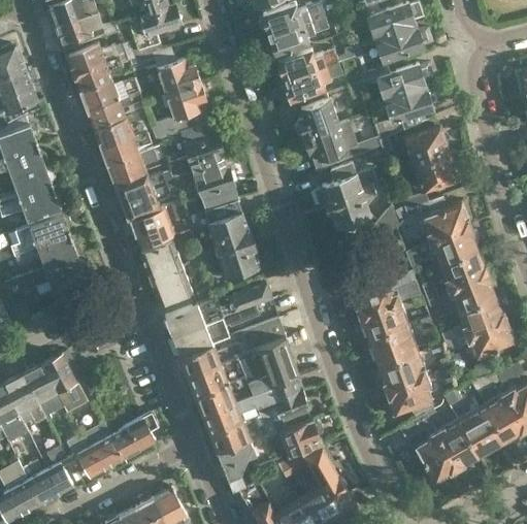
[(104,0),(69,0),(48,7),(56,26),(107,7),(105,4),(104,1),(104,0)]
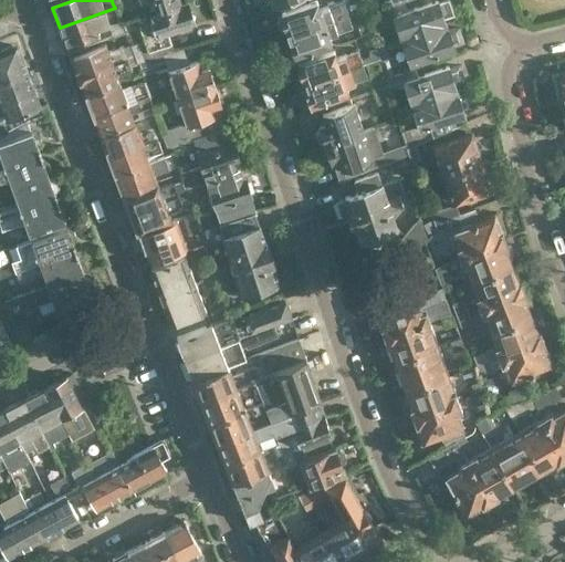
[(179,9),(176,0),(136,0),(144,19),(144,20),(148,18),(149,19),(179,9)]
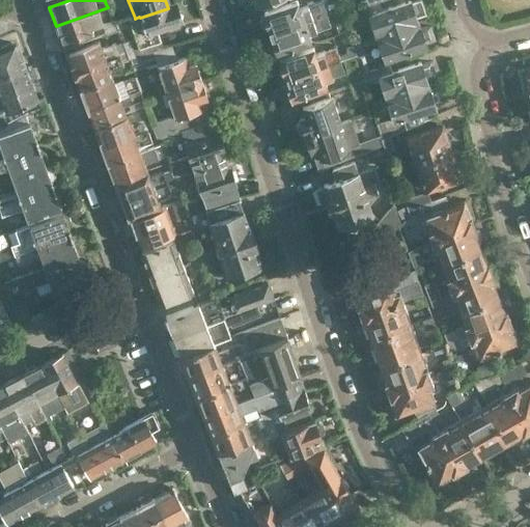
[(244,0),(248,10),(254,8),(254,9),(282,0),(244,0)]
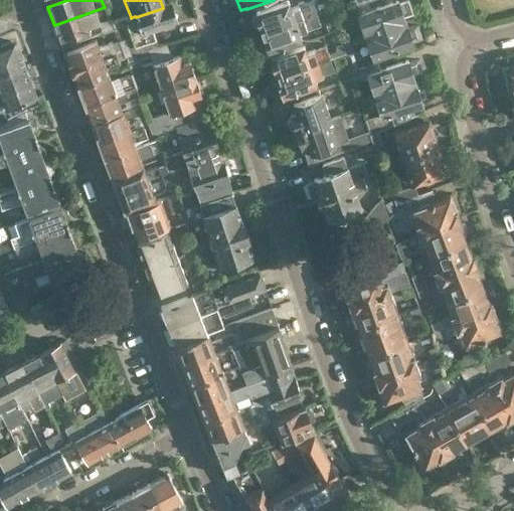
[(262,35),(316,17),(322,15),(329,13),(324,0),(314,0),(315,3),(312,4),(312,5),(291,12),(288,5),(254,16),(255,17),(251,21),(253,28),(260,29),(262,35)]
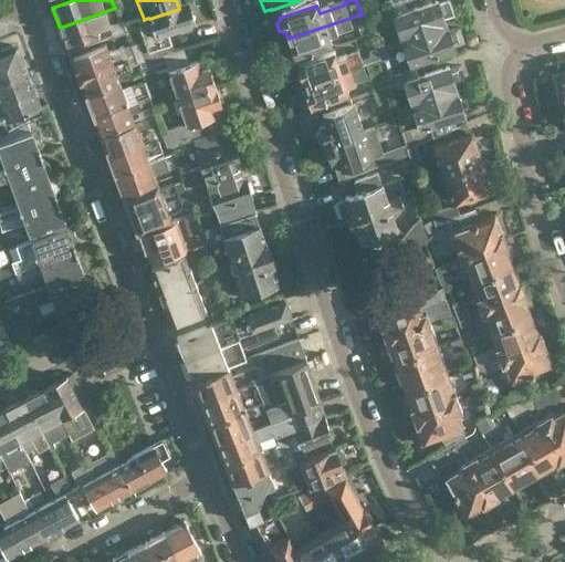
[(364,21),(365,21),(388,12),(384,0),(382,0),(365,6),(363,0),(356,0),(362,14),(364,21)]
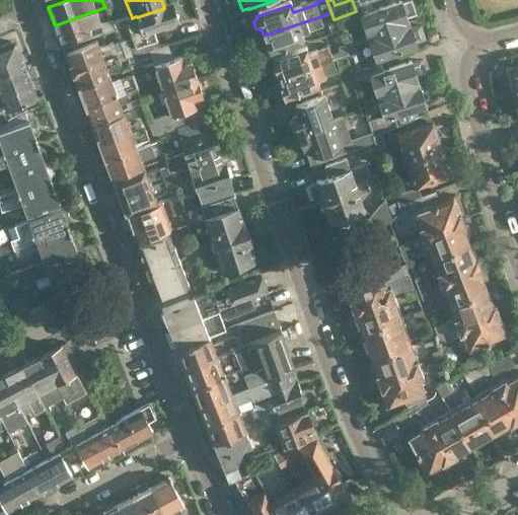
[(358,0),(360,4),(356,5),(358,11),(373,6),(370,0),(358,0)]
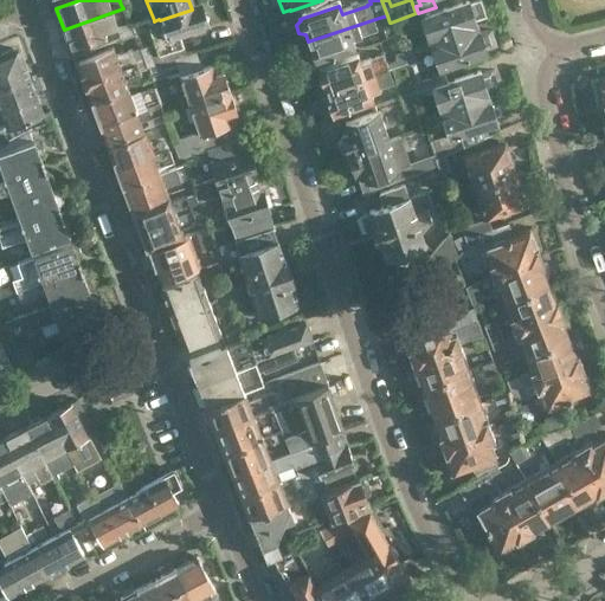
[(436,7),(418,13),(430,47),(476,31),(474,24),(483,20),(478,6),(469,8),(468,6),(438,15),(436,7)]
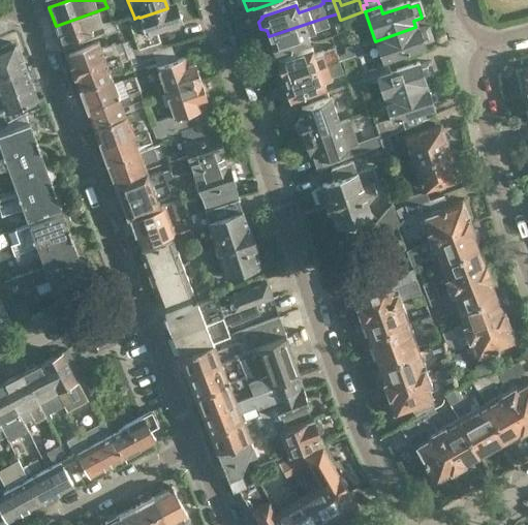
[(174,6),(167,8),(140,18),(138,17),(134,19),(134,18),(126,21),(134,41),(121,45),(125,57),(127,62),(129,61),(161,51),(156,33),(165,30),(169,33),(178,30),(179,26),(180,26),(174,6)]
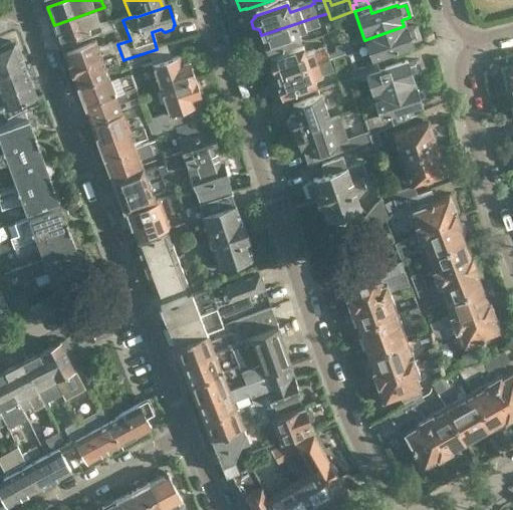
[(65,56),(79,50),(77,46),(75,39),(90,34),(88,28),(109,21),(104,7),(54,25),(65,56)]
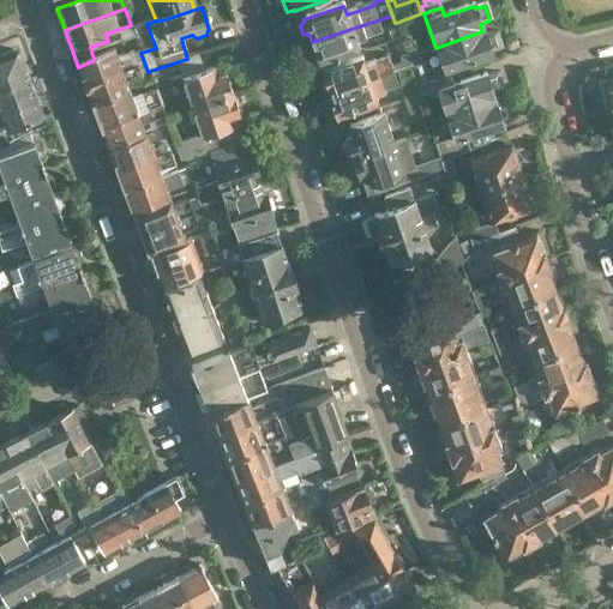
[(320,66),(360,53),(356,44),(383,36),(377,20),(312,42),(313,48),(308,52),(312,62),(319,64),(320,66)]
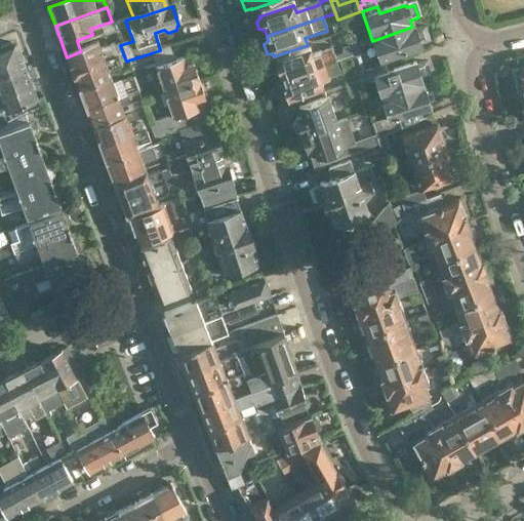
[(332,29),(335,37),(344,35),(340,26),(332,29)]
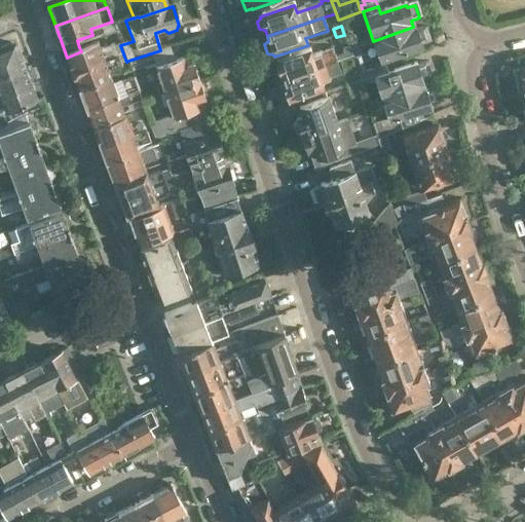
[(415,34),(413,27),(373,41),(380,63),(421,48),(420,46),(428,43),(424,31),(415,34)]
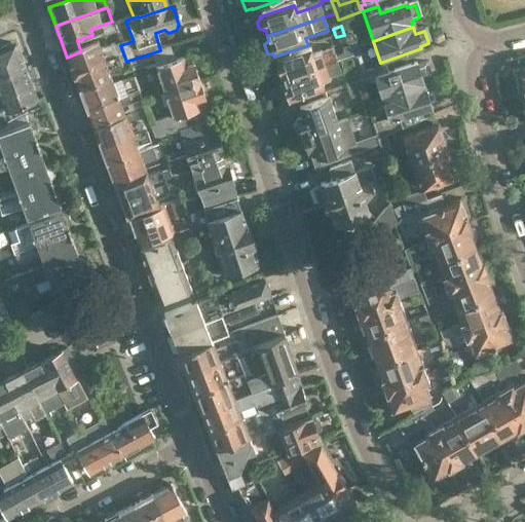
[(0,79),(25,71),(16,47),(10,45),(0,50),(0,79)]
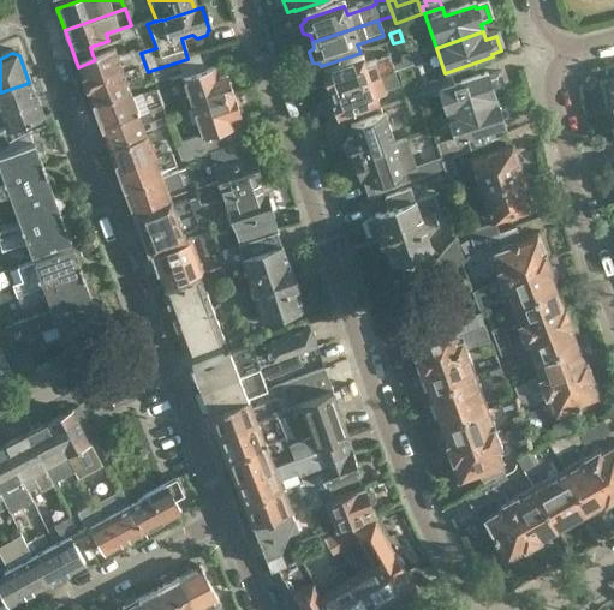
[(141,53),(135,55),(118,61),(115,53),(95,60),(78,67),(85,88),(145,66),(141,53)]
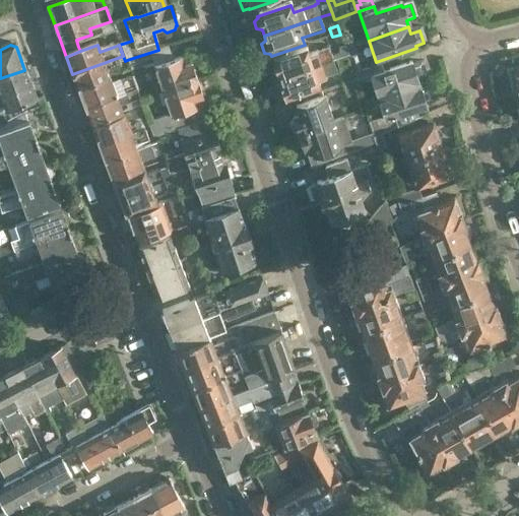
[(173,63),(171,57),(167,47),(158,50),(127,60),(130,71),(155,63),(157,68),(153,69),(161,93),(196,82),(191,65),(183,67),(181,60),(173,63)]
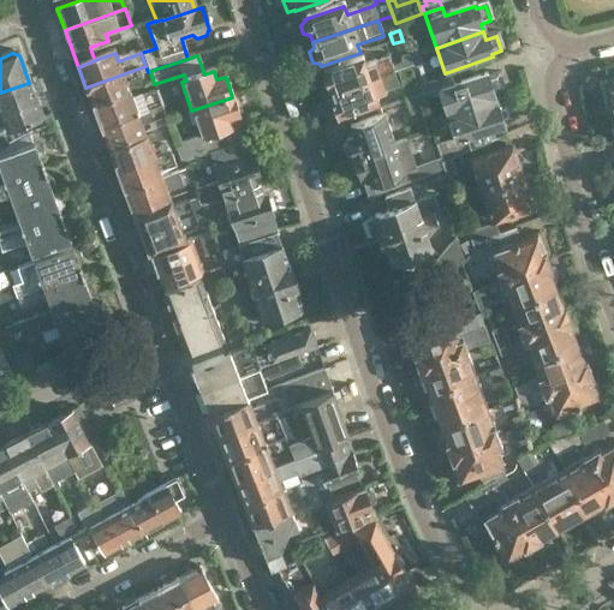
[(331,96),(394,73),(410,69),(406,59),(391,64),(389,60),(365,69),(363,59),(323,73),(331,96)]
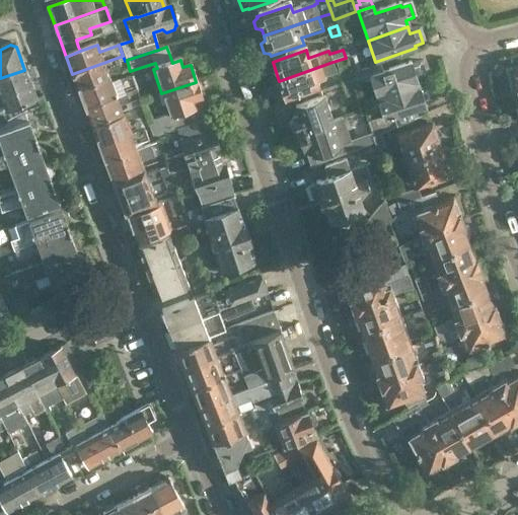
[(79,91),(109,80),(107,73),(121,69),(123,74),(130,71),(127,60),(125,61),(123,56),(72,74),(79,91)]
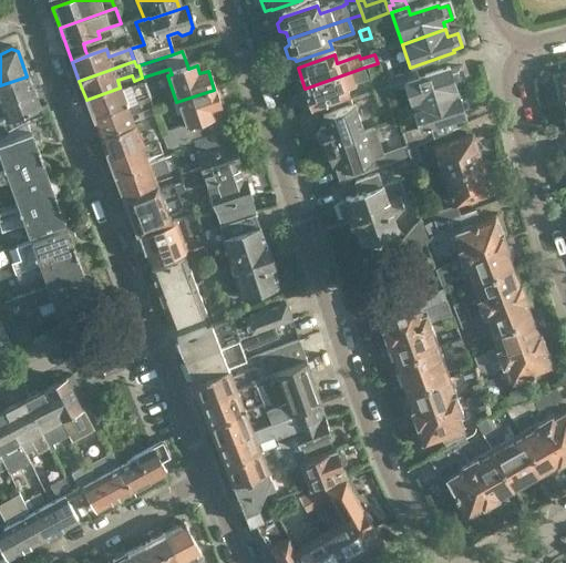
[(363,68),(305,89),(306,92),(302,99),(306,108),(312,109),(312,110),(349,98),(346,90),(368,82),(363,68)]
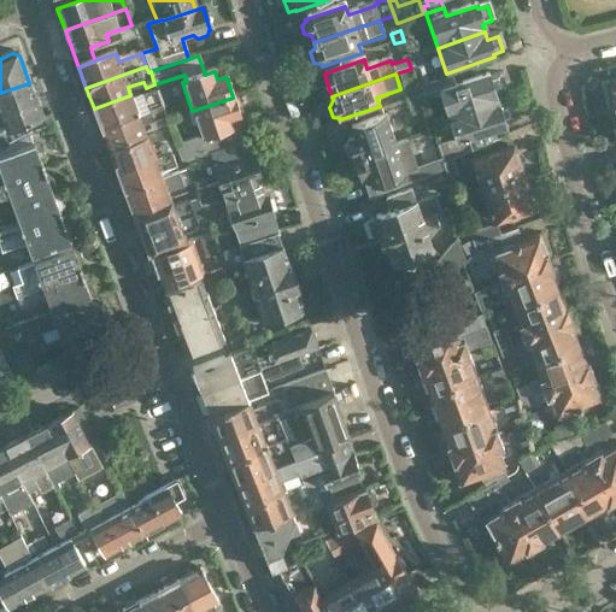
[(490,81),(487,77),(456,88),(452,80),(417,92),(421,104),(441,96),(449,119),(497,104),(494,95),(504,93),(498,78),(490,81)]
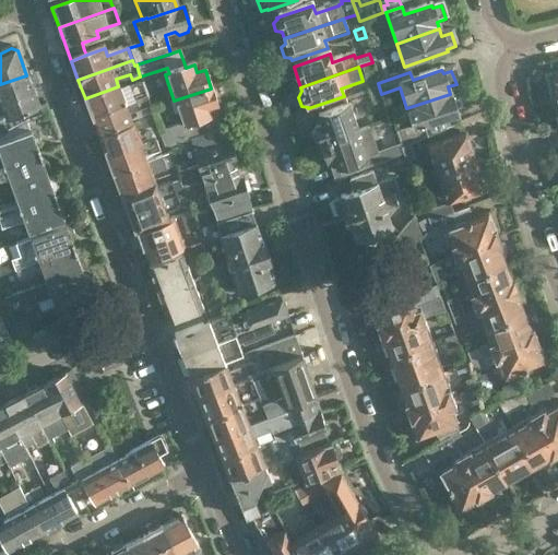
[(26,75),(0,84),(0,105),(33,93),(26,75)]
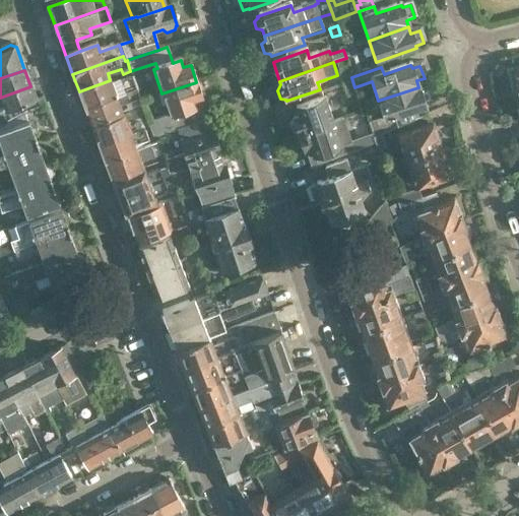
[(136,90),(132,78),(112,85),(110,80),(79,91),(85,109),(136,90)]
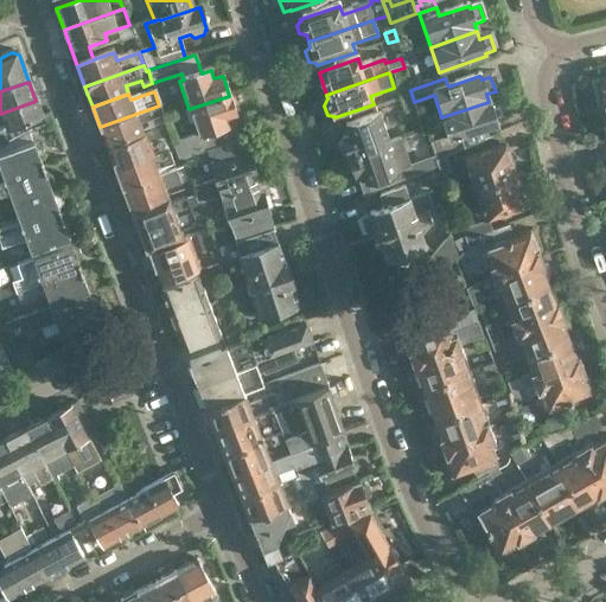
[(198,136),(172,146),(179,164),(184,162),(206,154),(235,145),(227,119),(236,115),(229,96),(189,109),(198,136)]
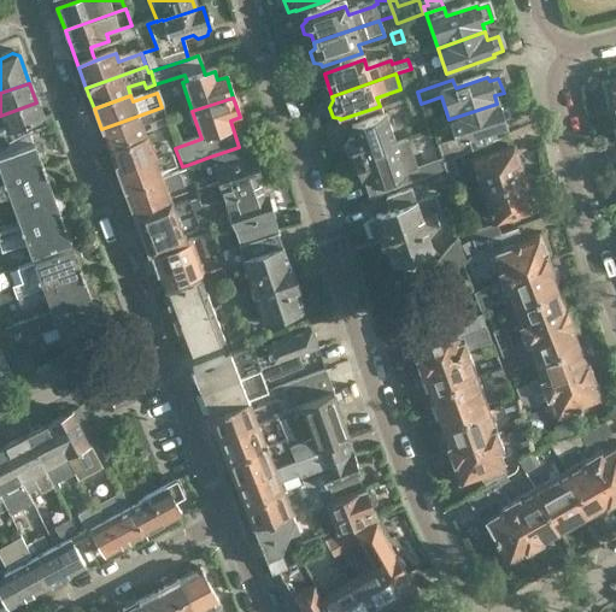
[(0,153),(9,151),(3,136),(5,135),(5,134),(44,121),(36,103),(0,116),(0,153)]
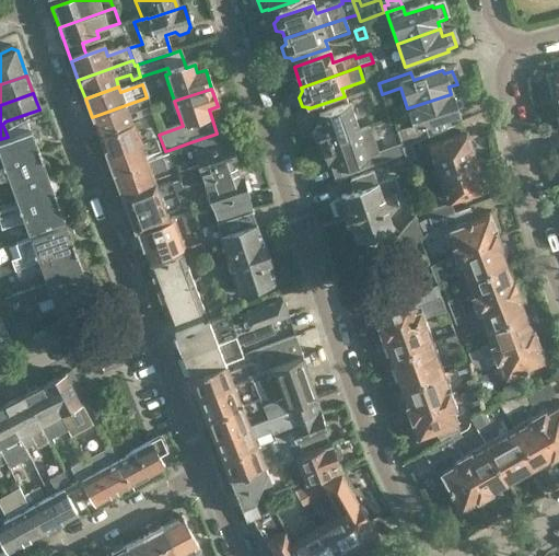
[(453,101),(451,94),(407,108),(414,128),(397,134),(402,147),(424,139),(424,140),(450,129),(446,120),(458,116),(457,113),(466,109),(462,97),(453,101)]
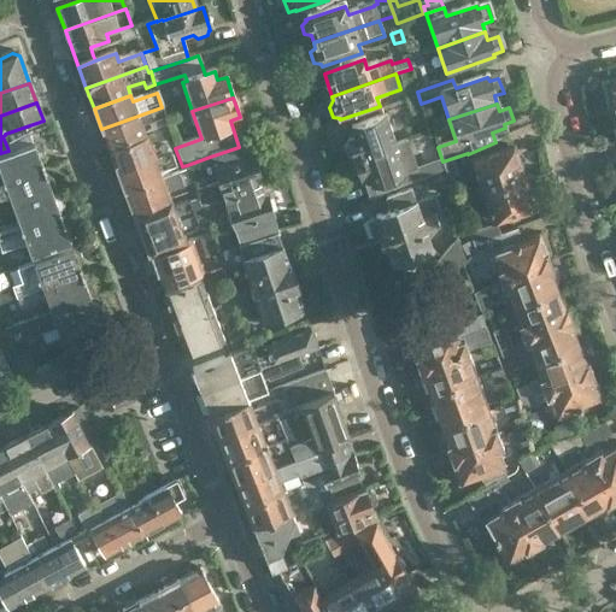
[(162,107),(101,129),(109,149),(146,136),(142,129),(158,123),(160,130),(169,128),(165,119),(162,107)]
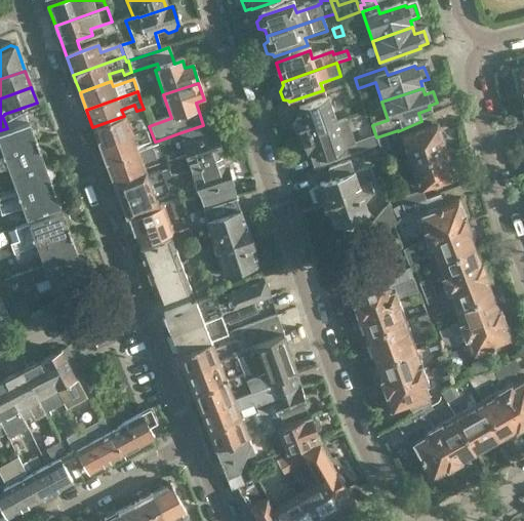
[(336,125),(328,99),(297,110),(300,118),(295,120),(300,136),(336,125)]
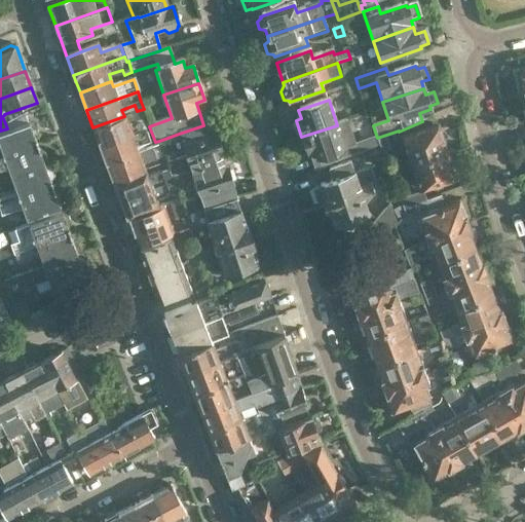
[(101,149),(146,132),(142,120),(143,120),(140,112),(125,118),(125,119),(94,131),(101,149)]
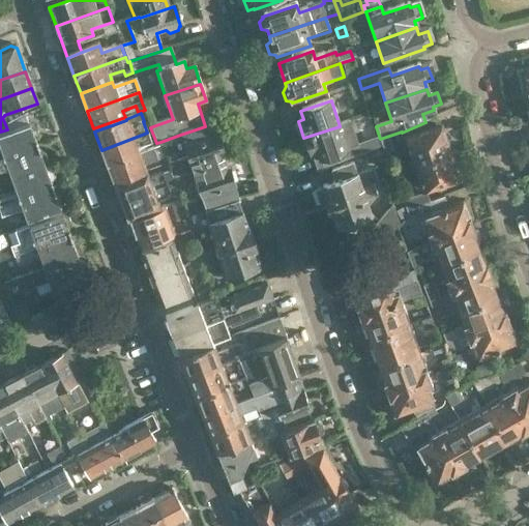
[(440,129),(439,129),(436,118),(425,122),(402,133),(414,169),(449,156),(440,129)]
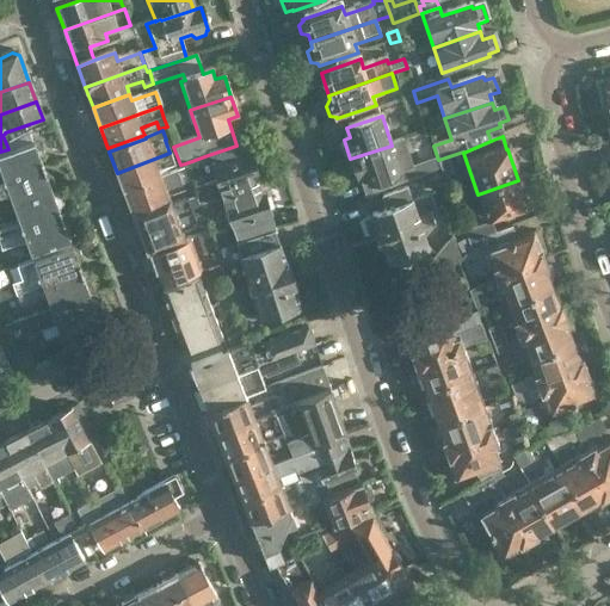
[(0,185),(43,171),(41,165),(44,158),(41,148),(34,146),(0,158),(0,173),(0,185)]
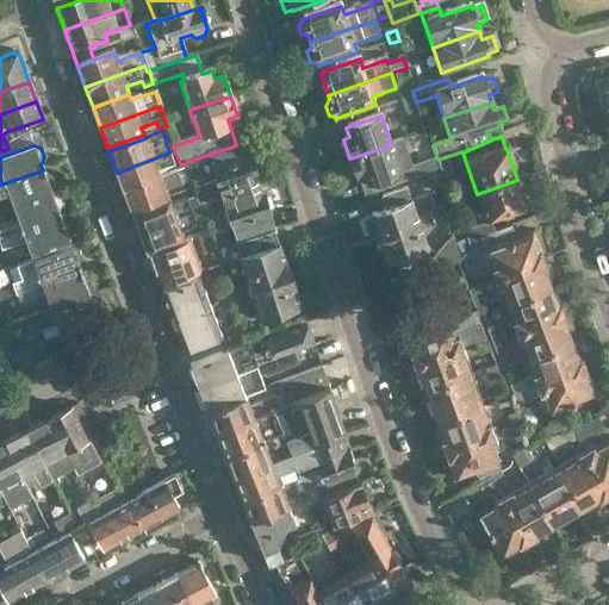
[(242,162),(236,145),(207,155),(211,164),(205,168),(202,174),(203,180),(204,186),(192,191),(194,198),(198,207),(211,204),(210,204),(222,199),(222,200),(255,188),(253,180),(256,178),(250,158),(242,162)]
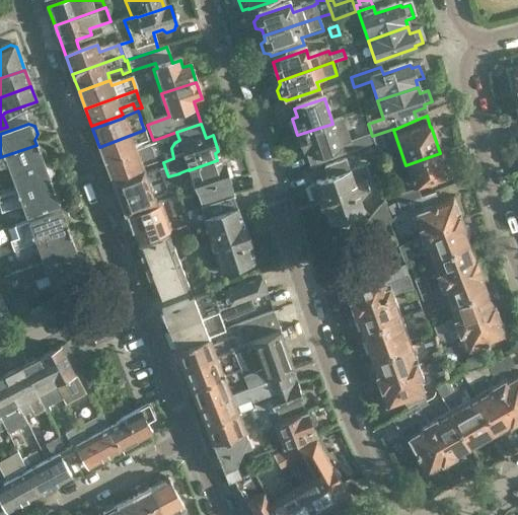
[(333,124),(297,135),(303,152),(309,150),(312,159),(307,160),(310,169),(352,152),(346,133),(338,136),(333,124)]
